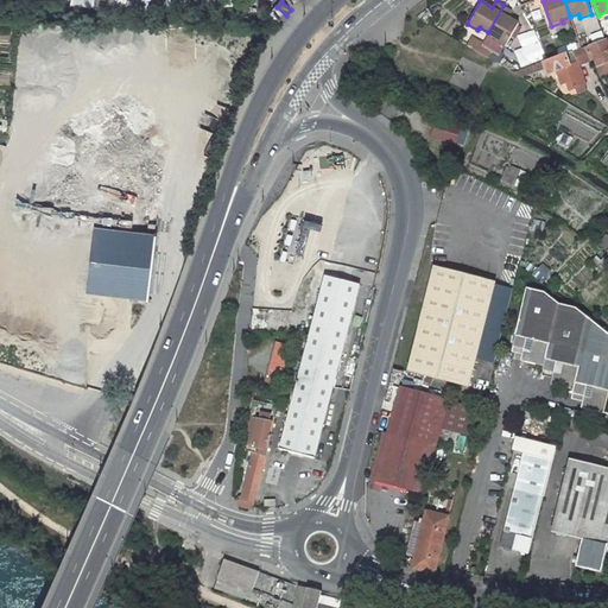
[(505,45),(518,21),(507,16),(511,8),(504,5),(488,32),(495,36),(494,39),(502,44),(505,45)]
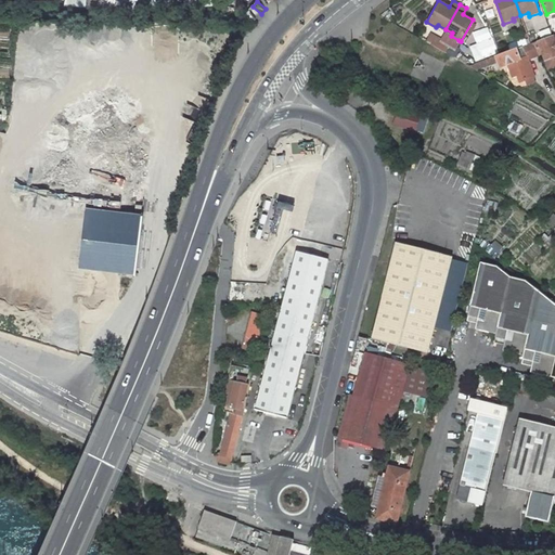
[(439,39),(454,48),(459,40),(451,36),(452,33),(446,29),(440,38),(439,39)]
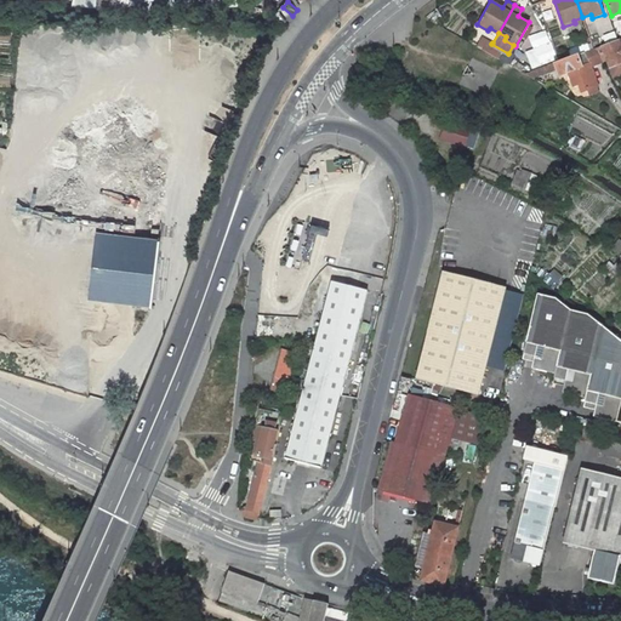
[(493,43),(482,36),(477,45),(488,51),(491,44),(493,43)]
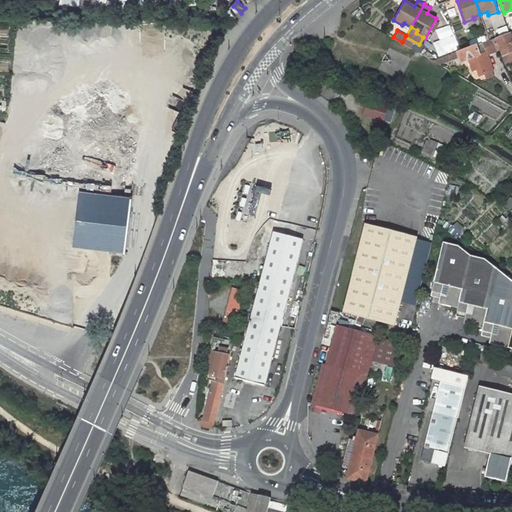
[(511,31),(507,34),(496,38),(503,55),(511,51),(511,31)]
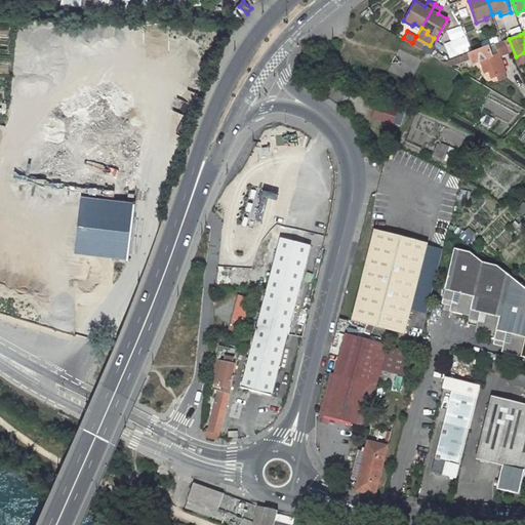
[(503,41),(470,53),(472,61),(474,64),(480,61),(485,74),(489,72),(491,77),(496,76),(505,73),(498,56),(510,52),(503,41)]
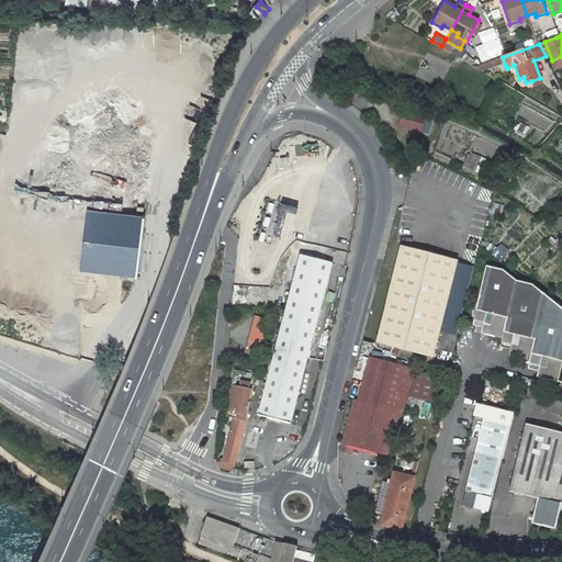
[(503,57),(475,67),(484,72),(505,65),(503,57)]
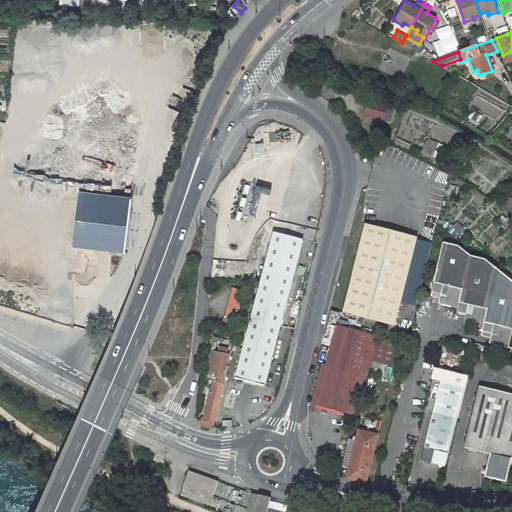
[(382,120),(387,107),(368,101),(364,114),(382,120)]
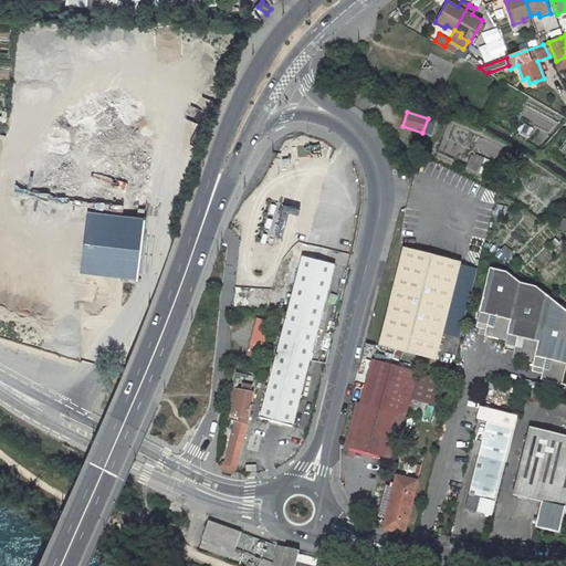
[(521,124),(517,138),(530,142),(533,126),(521,124)]
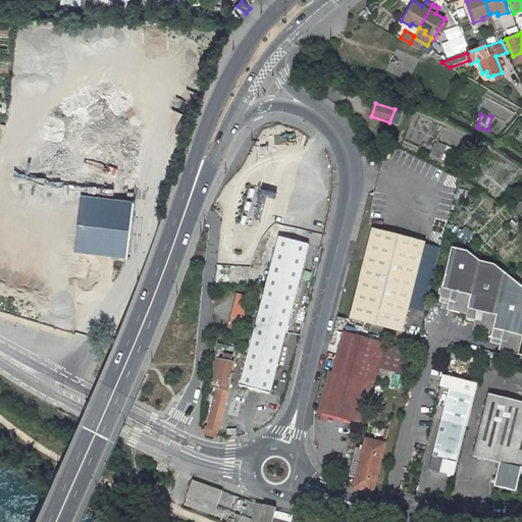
[(432,152),(448,157),(452,149),(439,144),(438,145),(435,143),(432,152)]
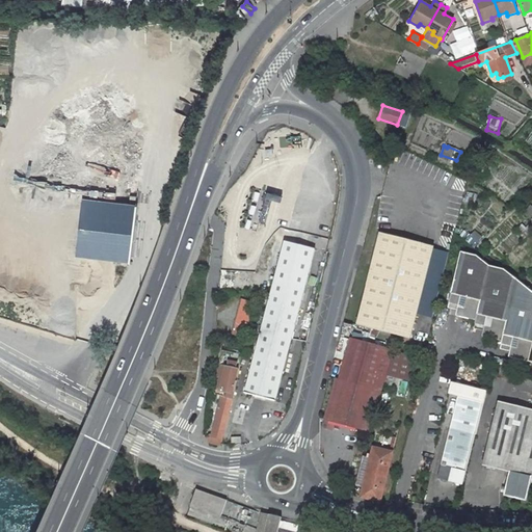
[(476,170),(468,165),(463,171),(477,181),(481,175),(483,176),(486,170),(479,165),(476,170)]
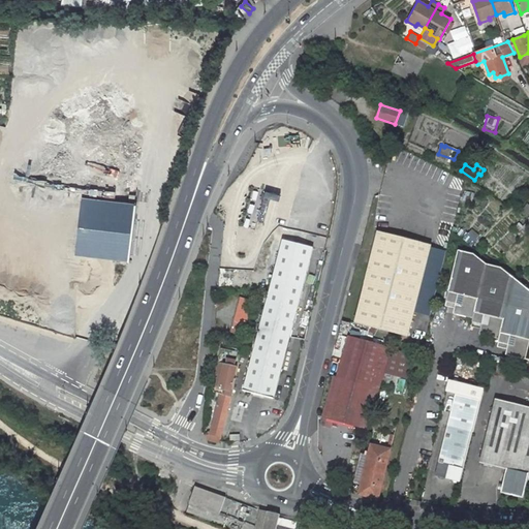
[(459,206),(465,208),(465,207),(466,201),(472,204),(475,194),(466,192),(464,200),(461,199),(459,206)]
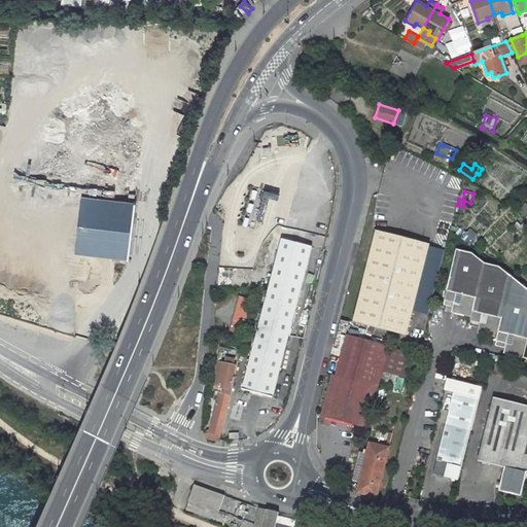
[(130,259),(137,203),(136,202),(129,202),(123,201),(121,208),(109,207),(110,200),(83,196),(76,253),(130,259)]
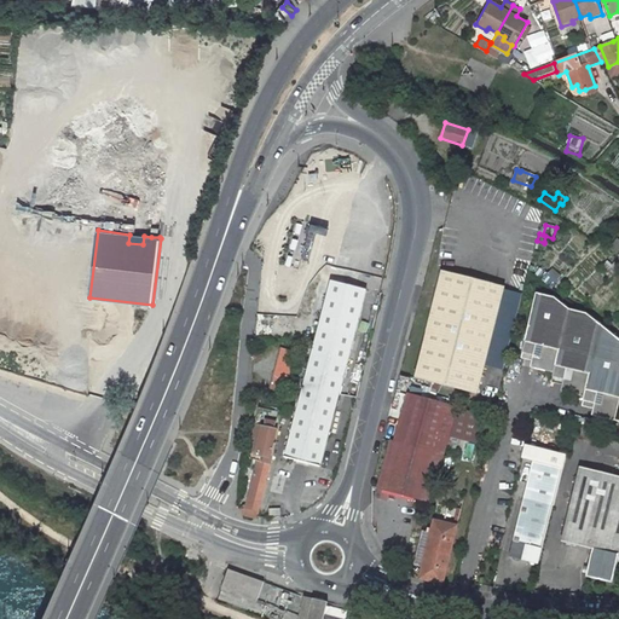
[(608,261),(601,268),(611,278),(618,267),(618,266),(615,262),(612,265),(608,261)]
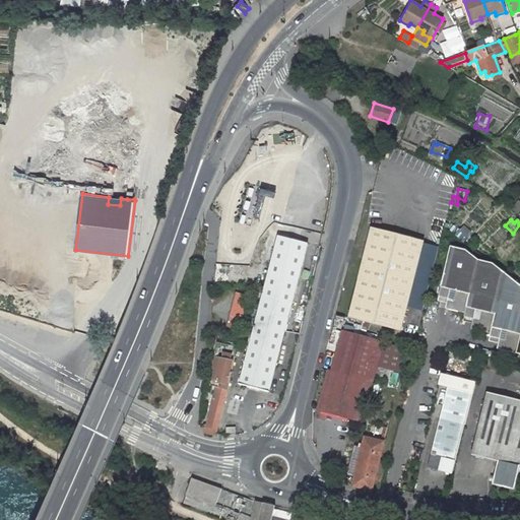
[(464,242),(471,232),(463,225),(456,236),(464,242)]
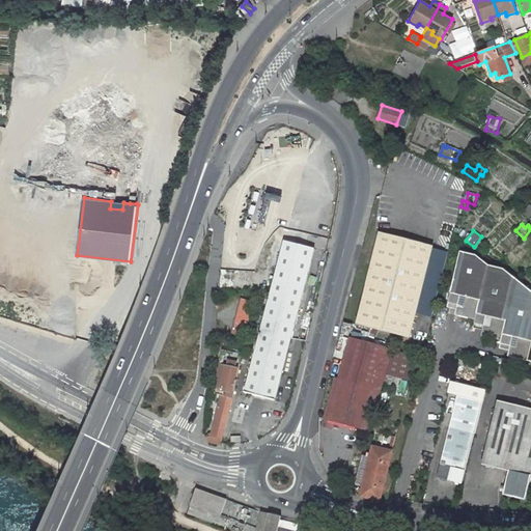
[(409,338),(432,246),(380,232),(357,325),(371,328),(376,329),(409,338)]
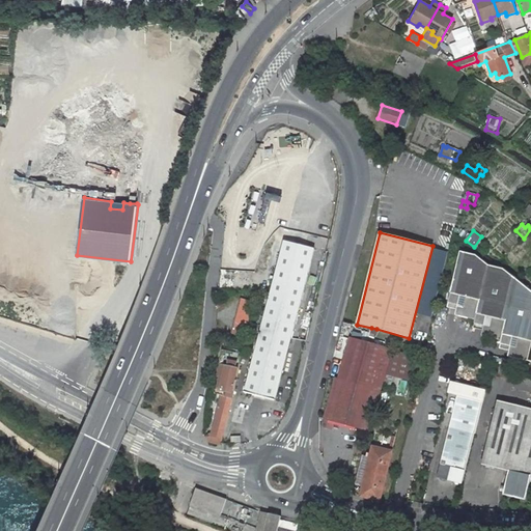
[(309,271),(314,249),(284,241),(245,393),(275,400),(295,325),(309,271)]
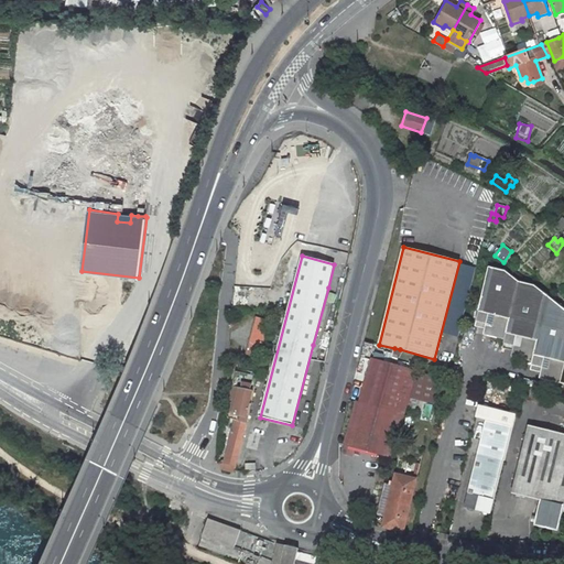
[(563,383),(563,307),(534,285),(519,282),(506,271),(489,267),(476,322),(487,324),(484,335),(506,339),(505,344),(513,346),(511,357),(533,361),(532,366),(542,368),(540,379),(563,383)]
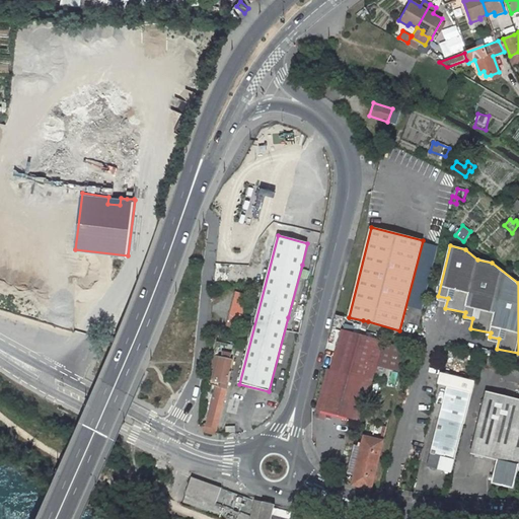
[(238,334),(248,295),(235,292),(225,329),(238,334)]
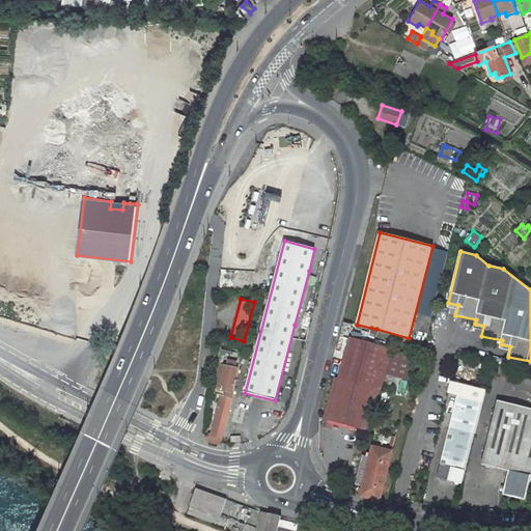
[(15,309),(17,304),(3,301),(2,306),(15,309)]
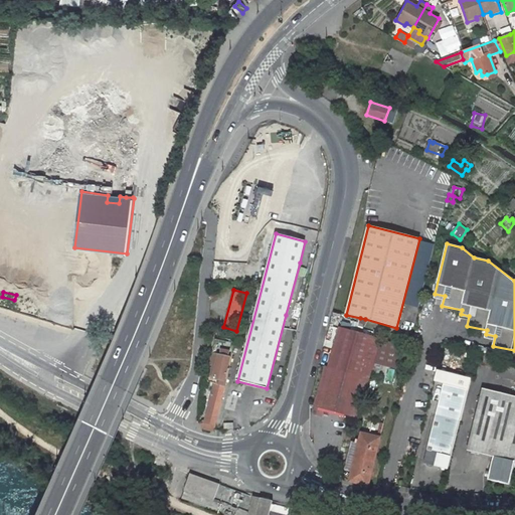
[(32,306),(34,300),(19,296),(18,302),(32,306)]
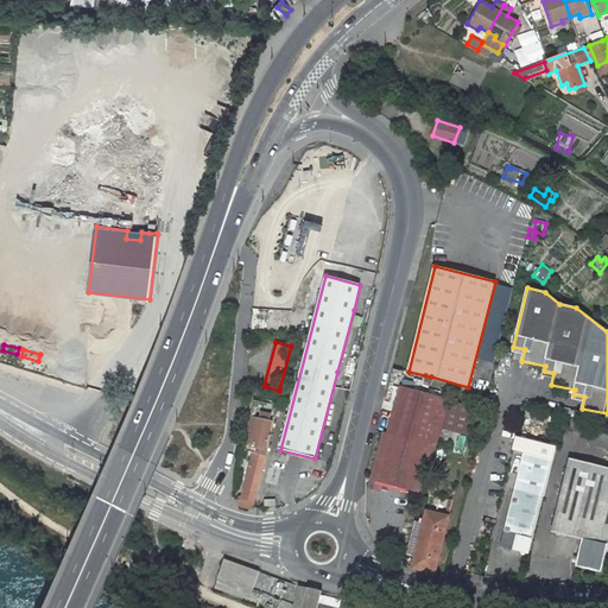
[(426,396),(431,377),(425,375),(420,394),(426,396)]
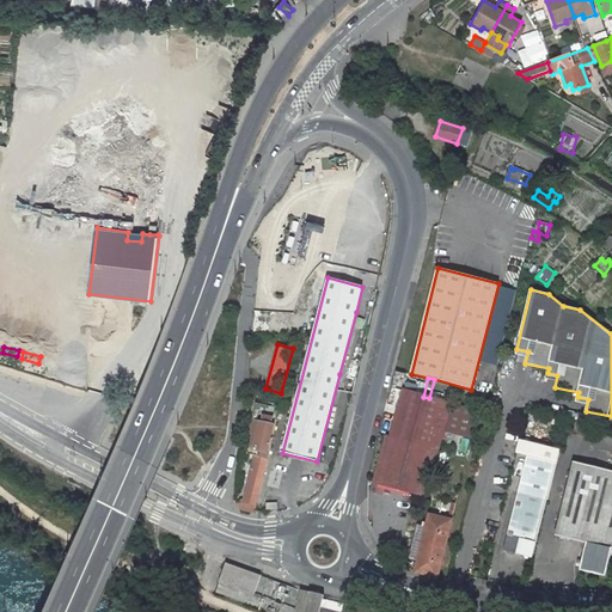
[(387,436),(374,483),(427,497),(441,444),(452,404),(429,398),(423,397),(405,392),(392,438),(387,436)]
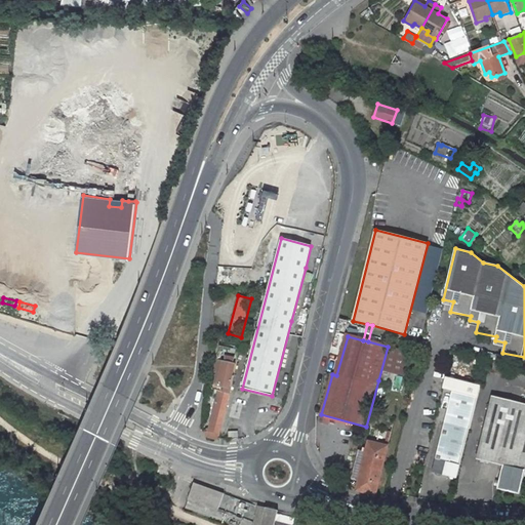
[(237,364),(239,351),(219,347),(214,372),(216,375),(219,376),(217,387),(225,388),(231,389),(237,364)]
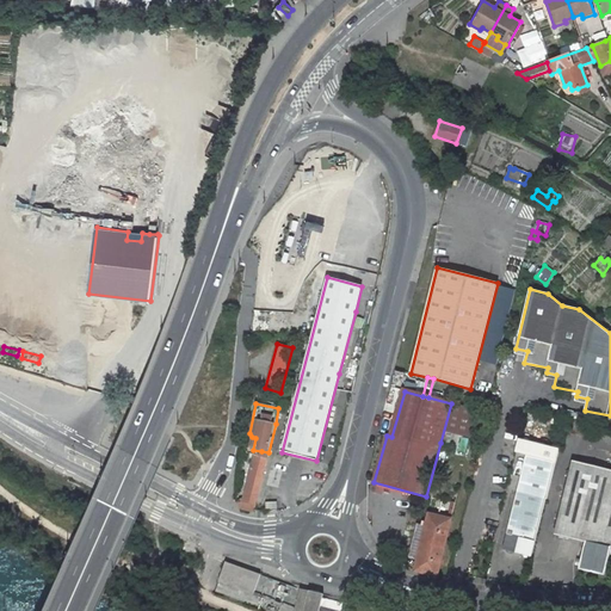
[(451,403),(440,443),(449,445),(451,434),(449,433),(449,432),(470,437),(475,420),(476,420),(479,411),(451,403)]
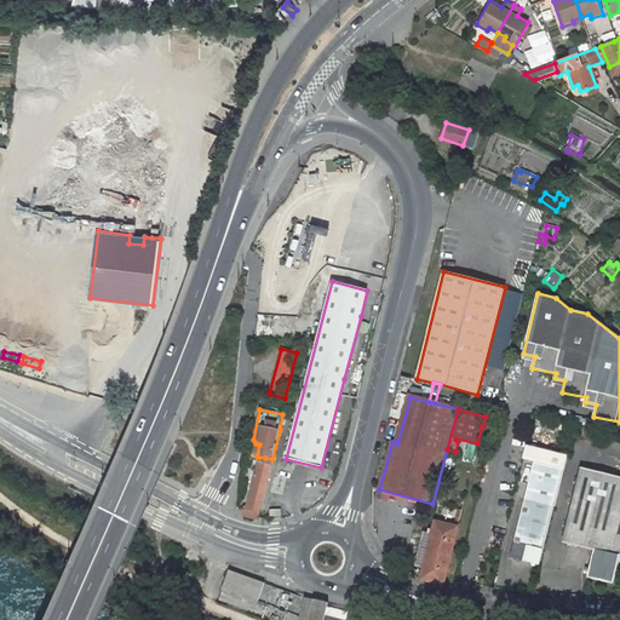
[(523,459),(538,463),(541,449),(527,446),(523,459)]
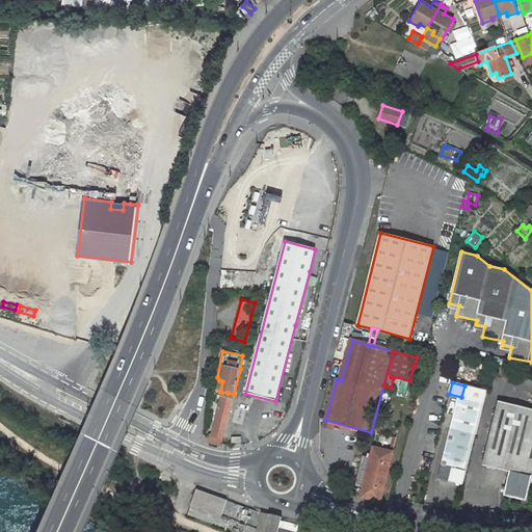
[(437,479),(462,485),(475,435),(476,435),(486,392),(464,386),(461,397),(463,398),(456,429),(450,427),(437,479)]
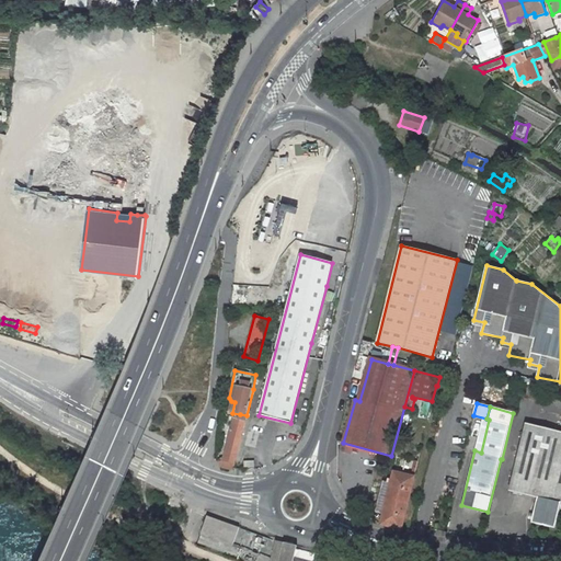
[(233,470),(245,421),(239,419),(236,418),(232,433),(231,432),(228,444),(227,449),(224,460),(221,458),(218,462),(222,468),(233,470)]
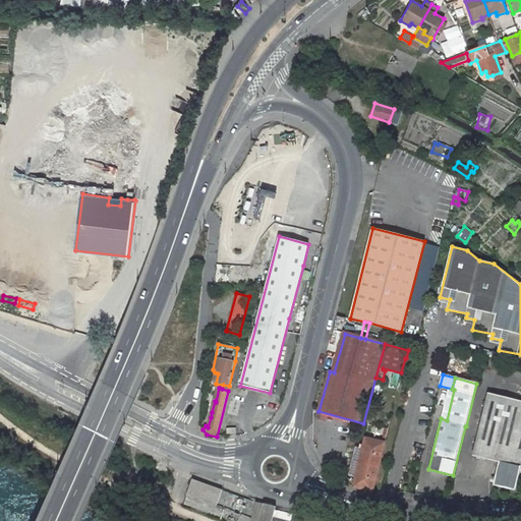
[(520,401),(488,393),(473,456),(500,462),(494,485),(516,490),(520,468),(520,467),(520,401)]
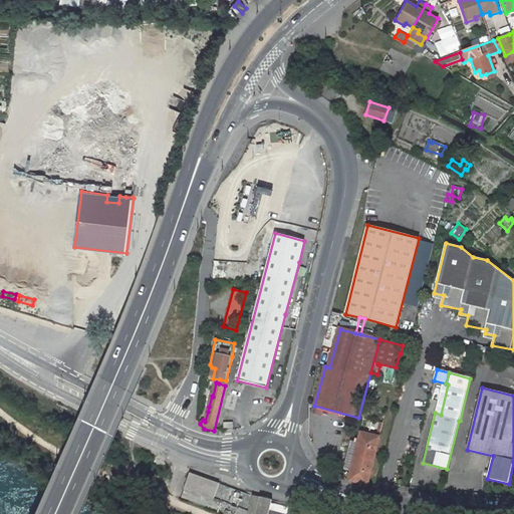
[(367,485),(379,437),(360,432),(358,443),(351,471),(349,480),(367,485)]
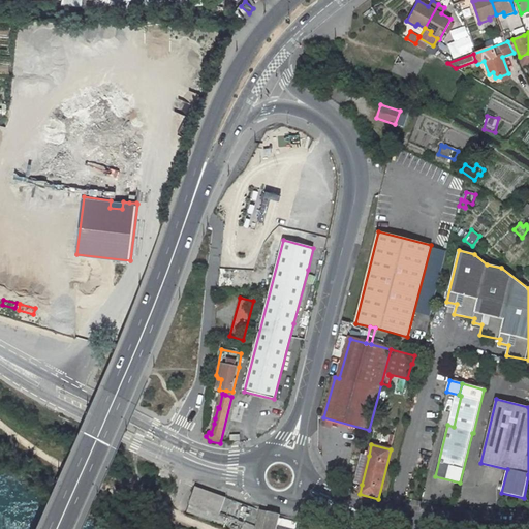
[(354,483),(362,485),(369,456),(362,454),(354,483)]
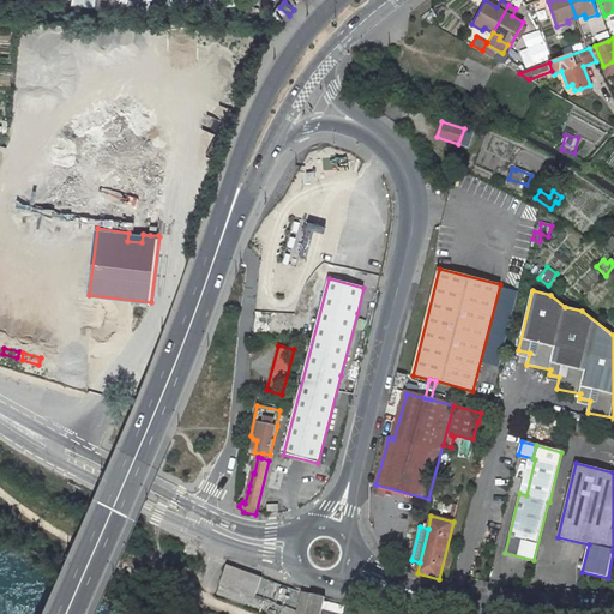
[(254,597),(262,578),(227,565),(220,585),(254,597)]
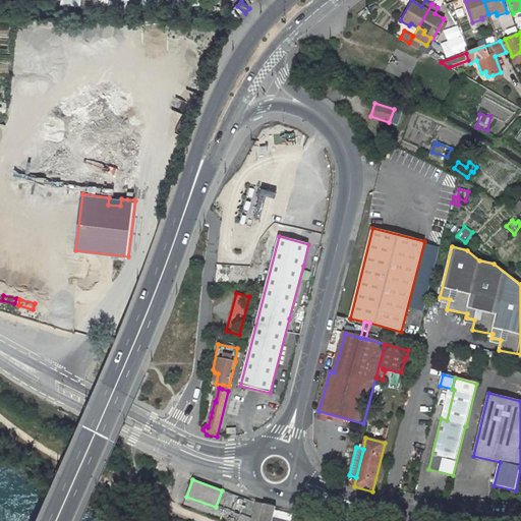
[(251,520),(272,520),(275,510),(276,507),(256,503),(251,520)]
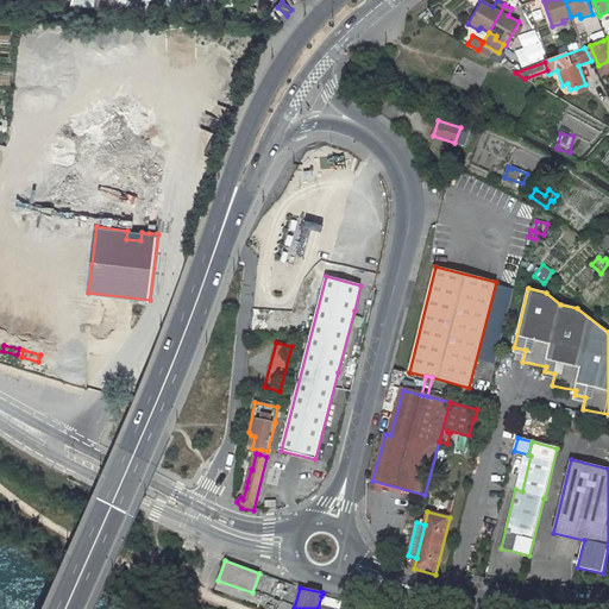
[(365,608),(365,607),(321,596),(318,608),(365,608)]
